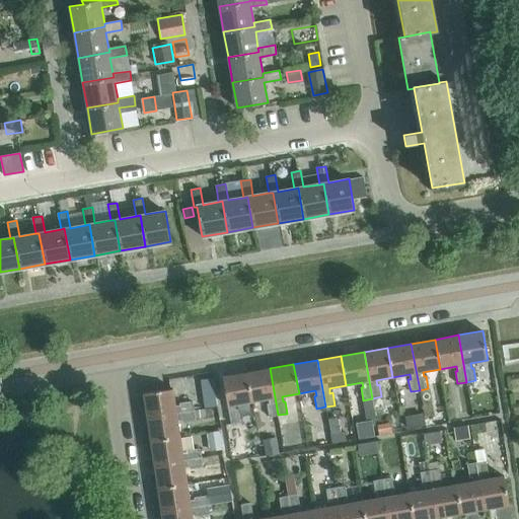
[(278,415),(270,368),(246,372),(251,402),(269,399),(269,403),(267,404),(269,417),(278,415)]
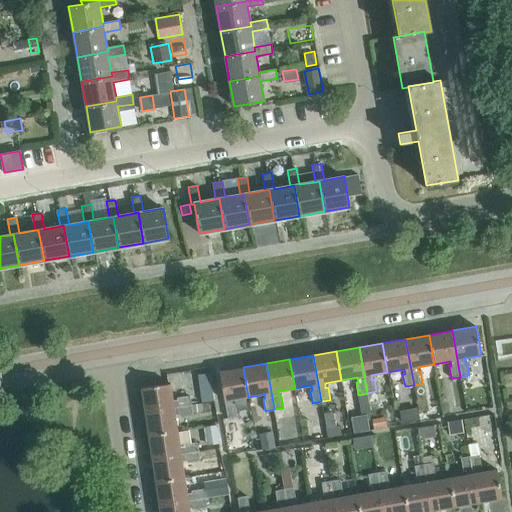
[(248,397),(243,367),(219,372),(224,401),(225,401),(228,418),(237,416),(235,404),(233,404),(232,399),(248,397)]
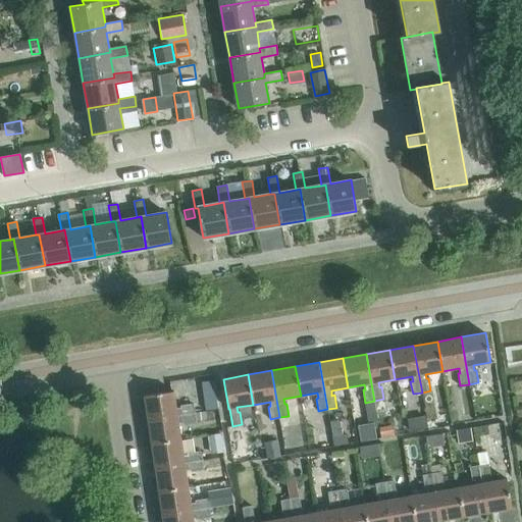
[(144,396),(148,419),(195,412),(194,404),(180,405),(181,408),(176,408),(173,390),(144,396)]
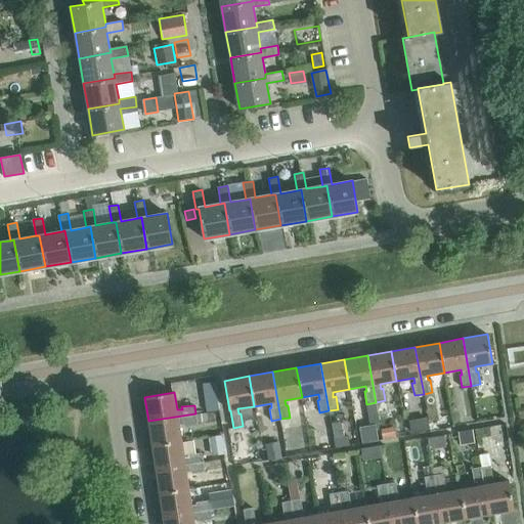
[(376,402),(366,404),(370,425),(373,425),(375,425),(380,424),(376,402)]
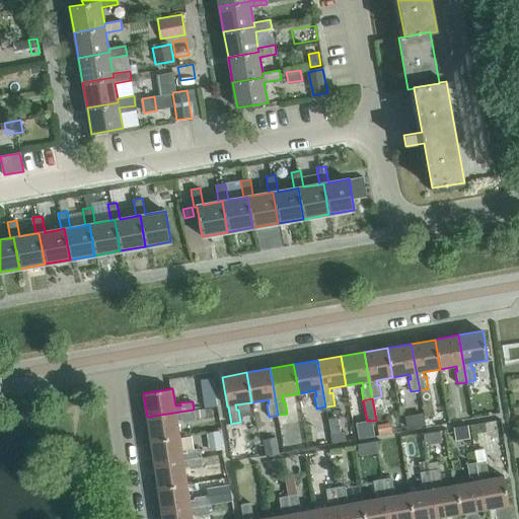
[(205,409),(194,410),(195,419),(206,418),(205,409)]
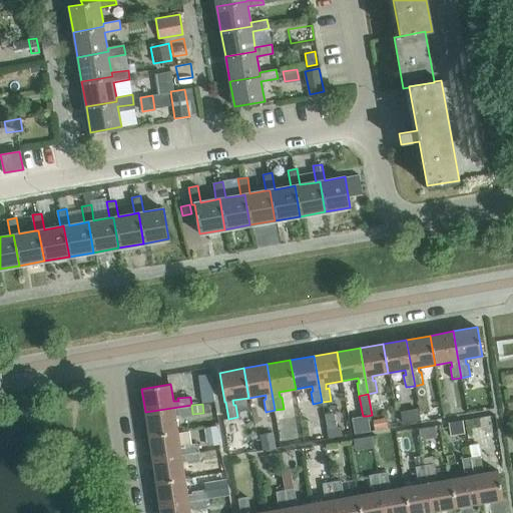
[(192,414),(191,405),(145,412),(148,436),(177,431),(175,415),(180,414),(180,416),(192,414)]
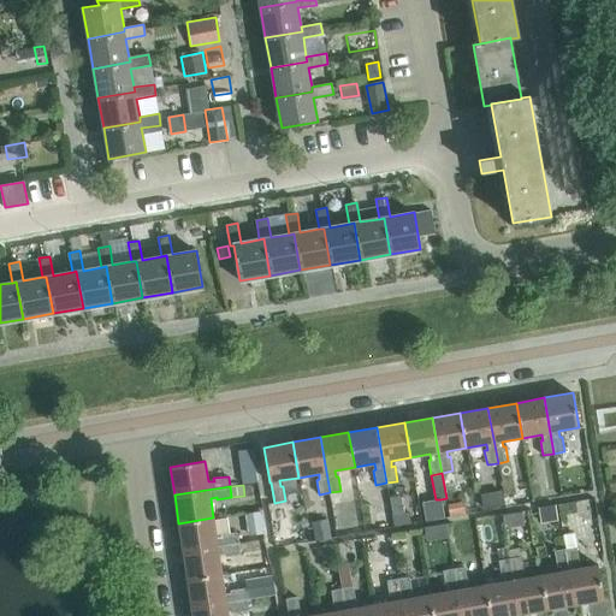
[(499,491),(483,493),(485,508),(502,505),(499,491)]
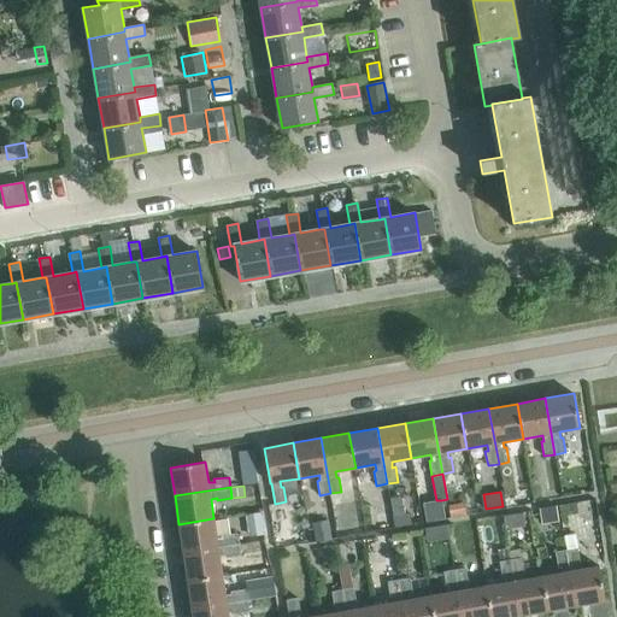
[(445,518),(441,500),(439,500),(436,500),(422,503),(425,522),(445,518)]
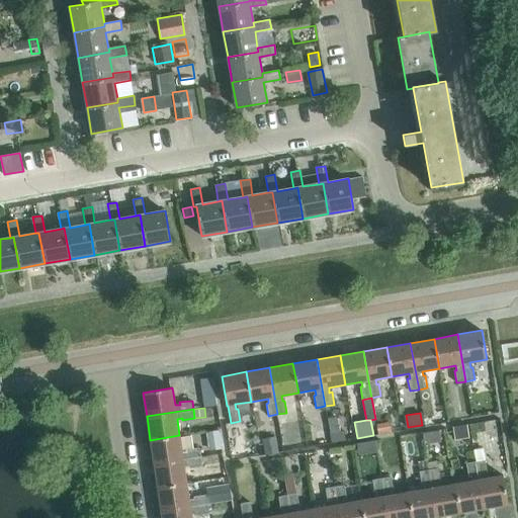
[(387,420),(375,422),(378,434),(390,432),(387,420)]
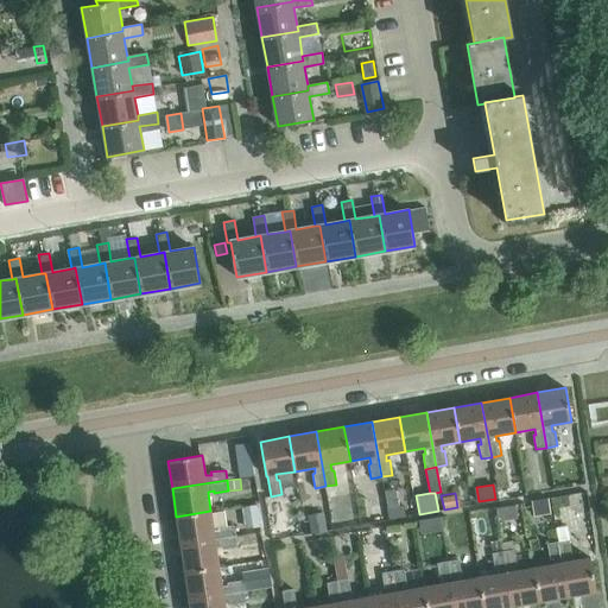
[(398,501),(386,504),(388,519),(401,517),(398,501)]
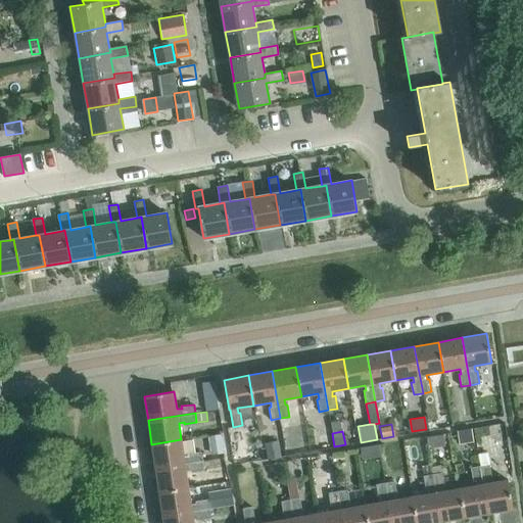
[(470,431),(457,433),(459,443),(472,441),(470,431)]
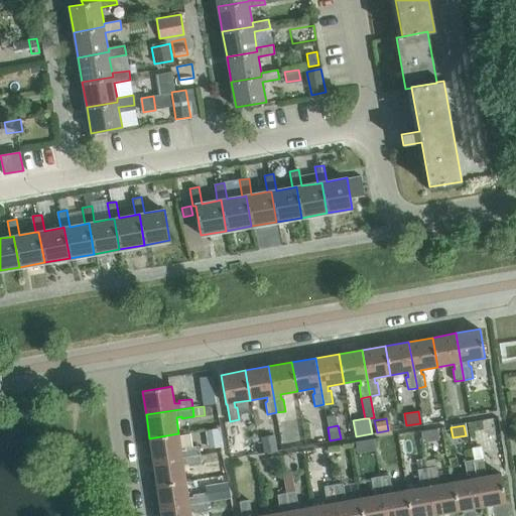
[(217,428),(207,430),(210,448),(220,446),(217,428)]
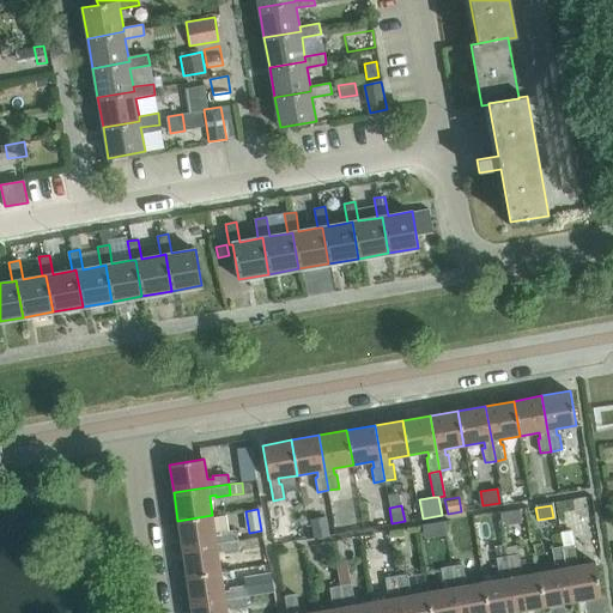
[(384,509),(374,511),(376,527),(387,525),(384,509)]
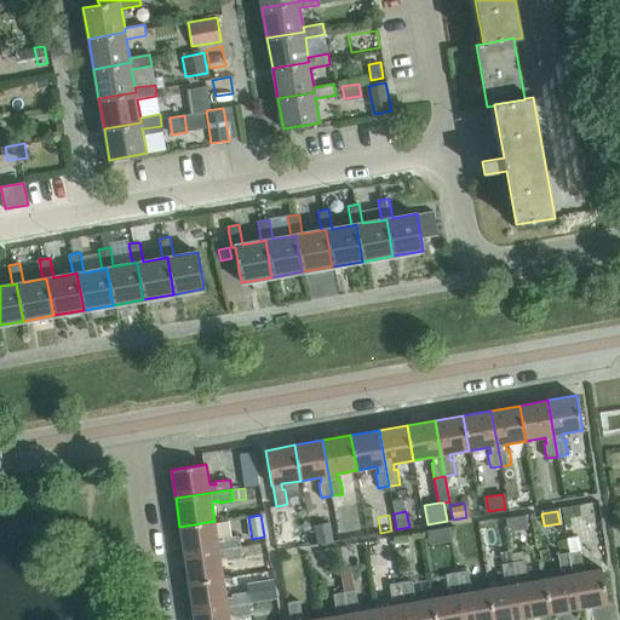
[(524,515),(505,518),(507,532),(527,528),(524,515)]
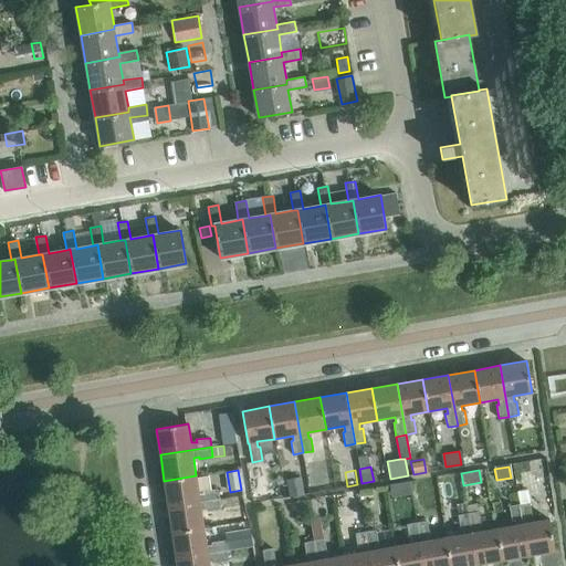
[(199,494),(196,475),(164,481),(168,506),(219,499),(218,489),(203,491),(205,493),(199,494)]
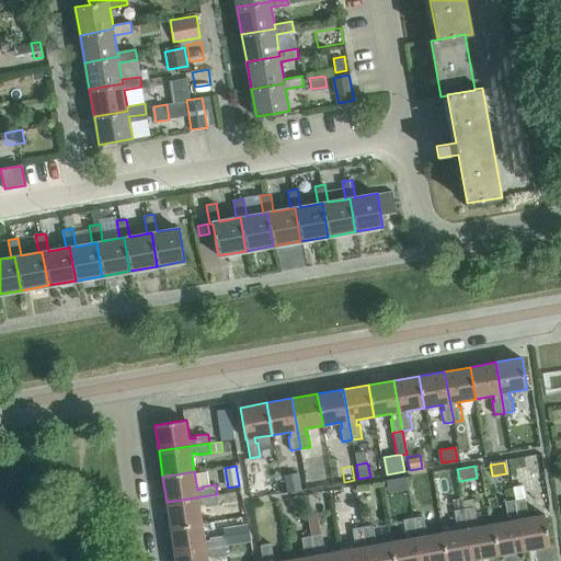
[(297,473),(283,476),(286,493),(300,491),(297,473)]
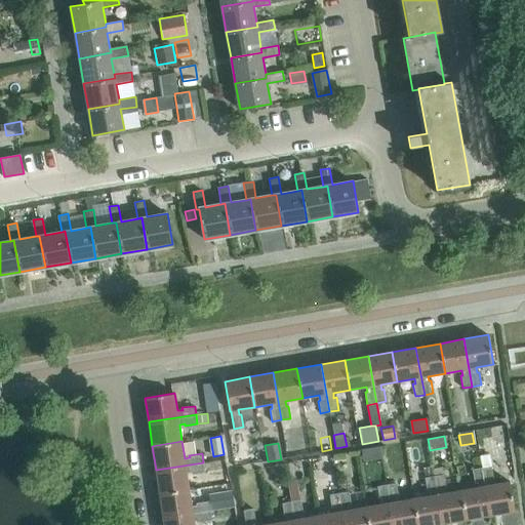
[(482,468),(491,467),(489,454),(480,456),(482,468)]
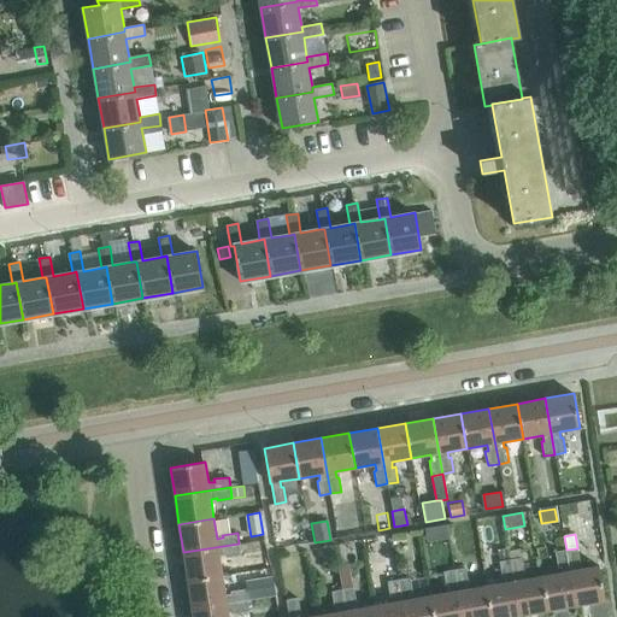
[(240,554),(239,544),(183,552),(187,581),(222,575),(219,556),(225,554),(225,557),(240,554)]
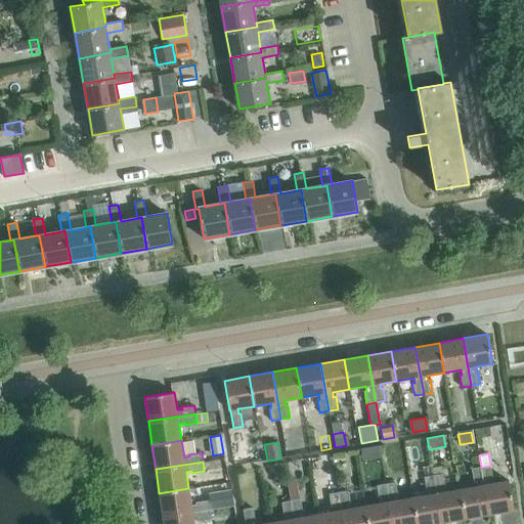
[(514,510),(509,480),(491,483),(490,478),(492,478),(490,466),(481,467),(489,514),(514,510)]
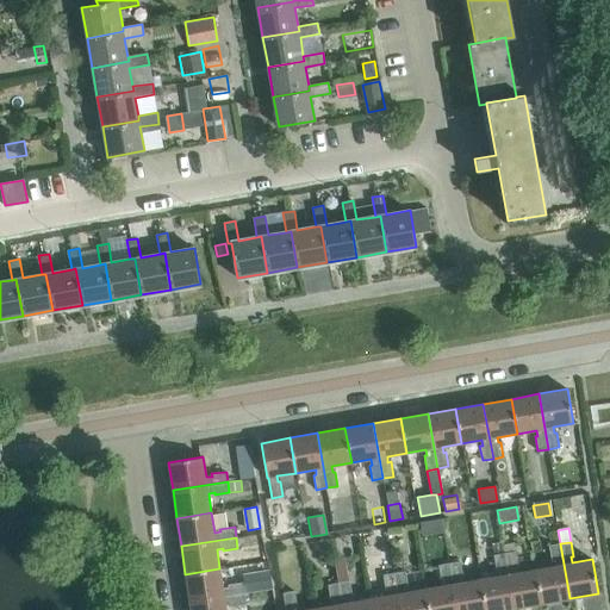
[(570,598),(560,543),(549,546),(552,560),(554,560),(555,566),(536,568),(542,603),(570,598)]
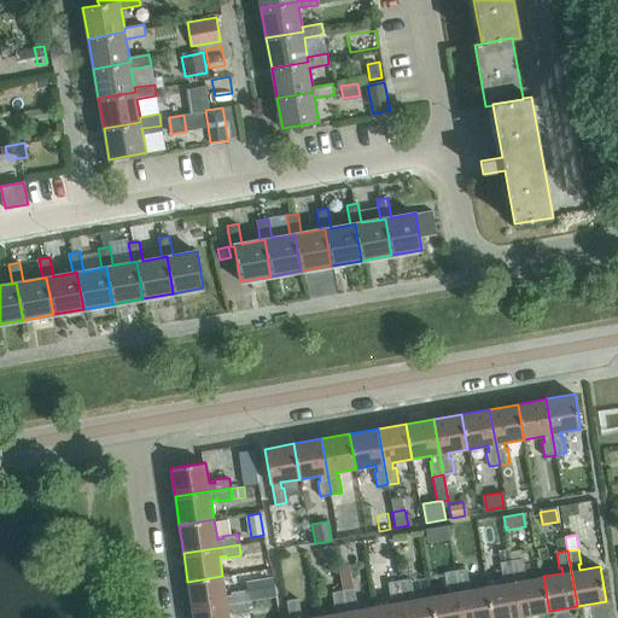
[(549,611),(543,576),(523,579),(522,575),(524,573),(522,559),(512,560),(522,617),(549,611)]
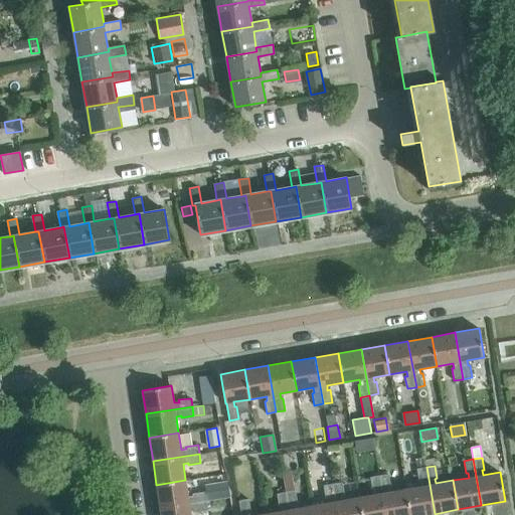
[(425,514),(435,514),(426,467),(423,468),(417,469),(416,469),(415,469),(417,482),(420,481),(420,486),(405,489),(409,514),(425,514)]
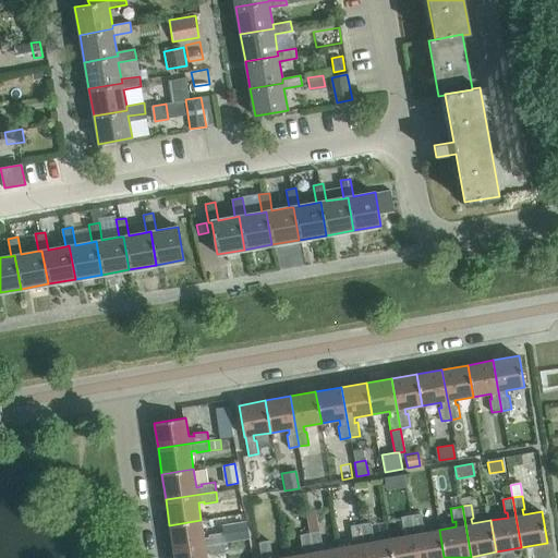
[(444,557),(439,530),(420,533),(420,528),(422,528),(420,513),(411,516),(417,557),(444,557)]
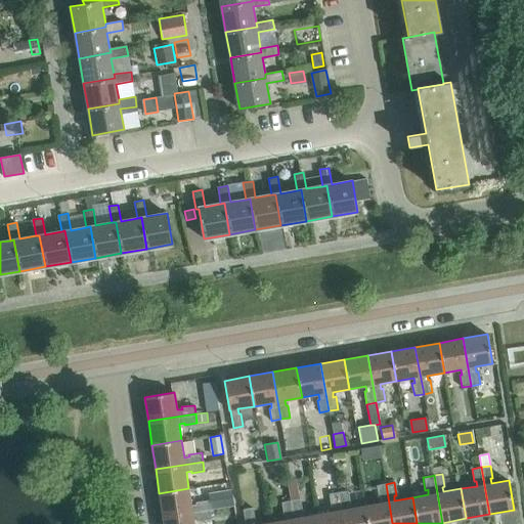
[(392,523),(386,484),(377,485),(379,498),(381,497),(382,503),(365,506),(367,523),(392,523)]
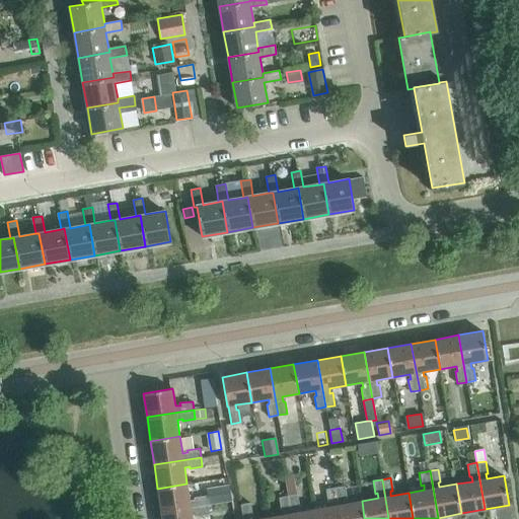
[(295,483),(286,485),(288,496),(297,495),(295,483)]
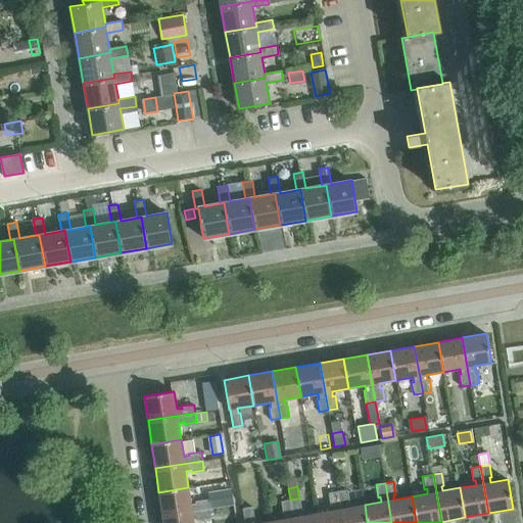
[(191,505),(188,487),(158,492),(162,516),(209,509),(208,500),(195,502),(196,504),(191,505)]
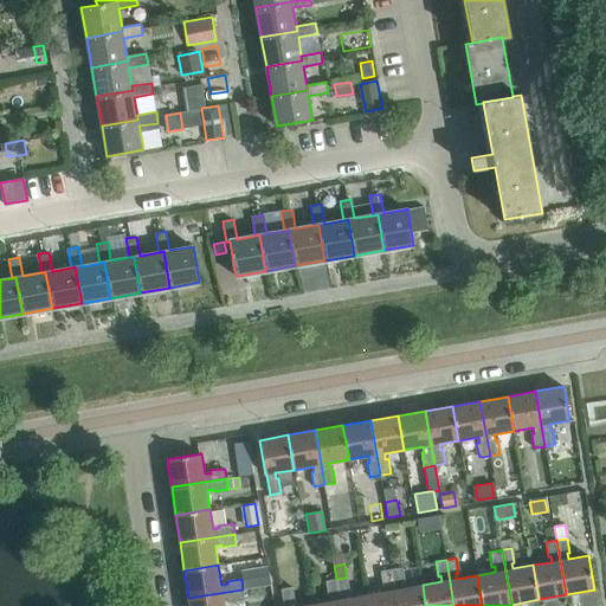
[(425,605),(423,585),(403,588),(401,582),(405,582),(401,567),(391,569),(397,605),(425,605)]
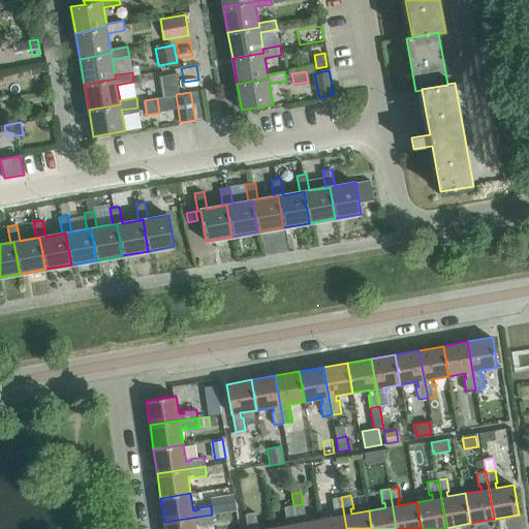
[(346,528),(341,497),(333,499),(335,511),(337,510),(338,516),(320,519),(321,528),(346,528)]
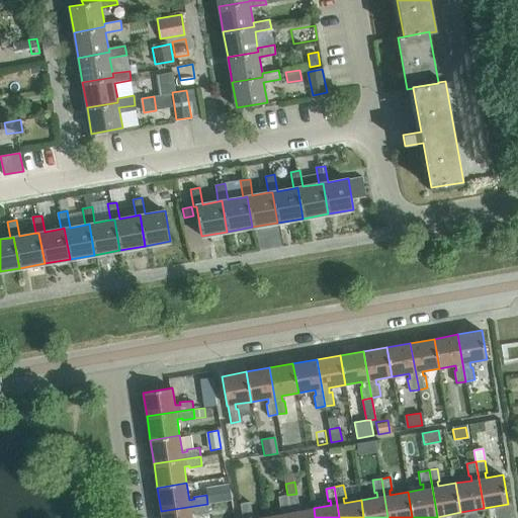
[(315,517),(314,508),(297,511),(296,506),(298,506),(296,494),(287,495),(290,517),(315,517)]
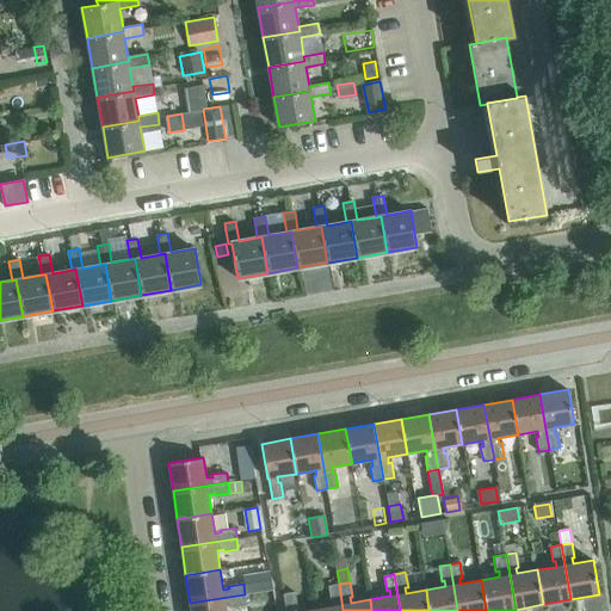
[(343,610),(339,584),(331,585),(333,600),(335,599),(337,605),(314,609),(314,610),(343,610)]
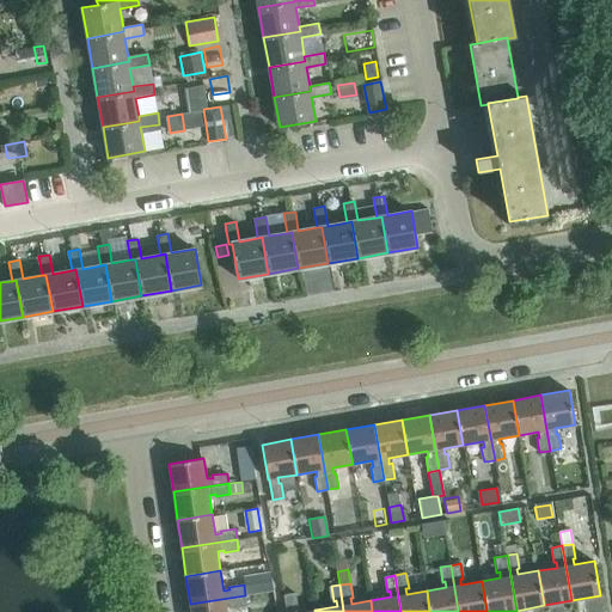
[(314,611),(314,610),(304,611),(298,611),(297,607),(300,607),(298,592),(283,594),(287,611),(314,611)]
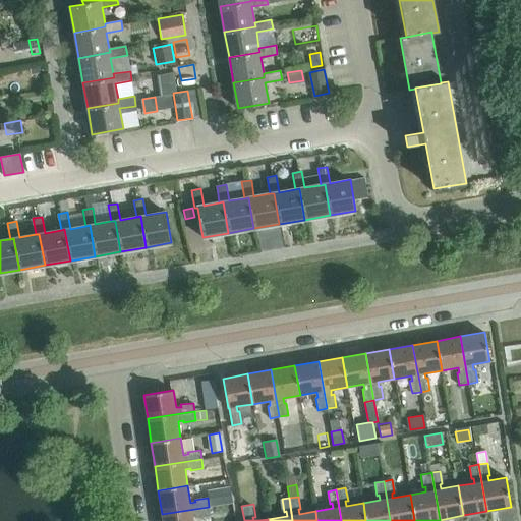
[(210,516),(209,507),(162,514),(162,520),(192,520),(192,516),(197,516),(197,518),(210,516)]
